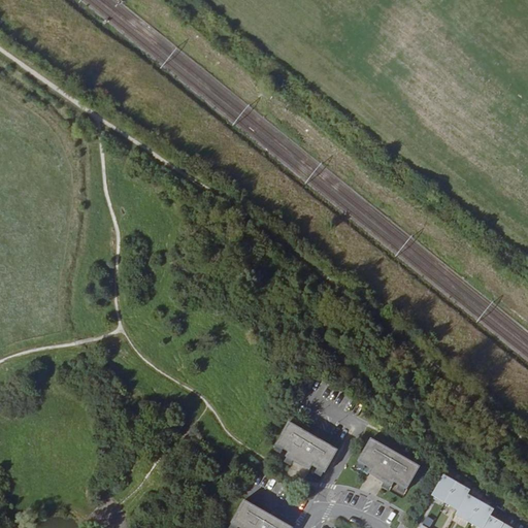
[(338,451),(290,423),(277,446),(290,453),(288,457),(310,470),(314,466),(326,473),(338,451)]
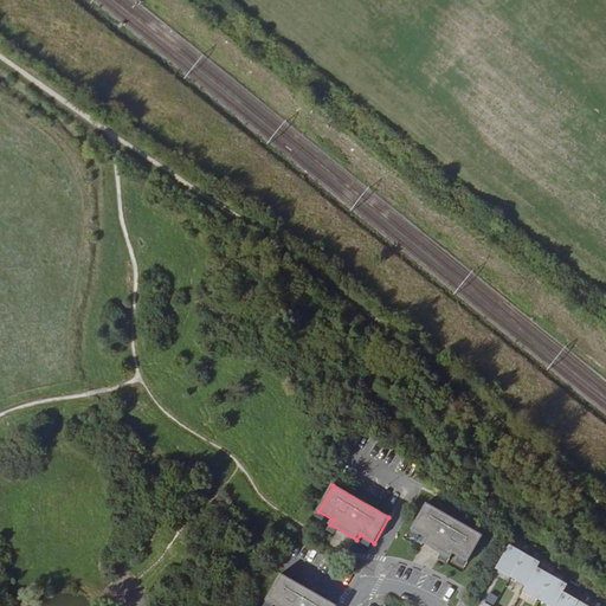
[(482,537),(426,505),(412,530),(426,539),(424,543),(450,559),(453,554),(468,562),(482,537)]
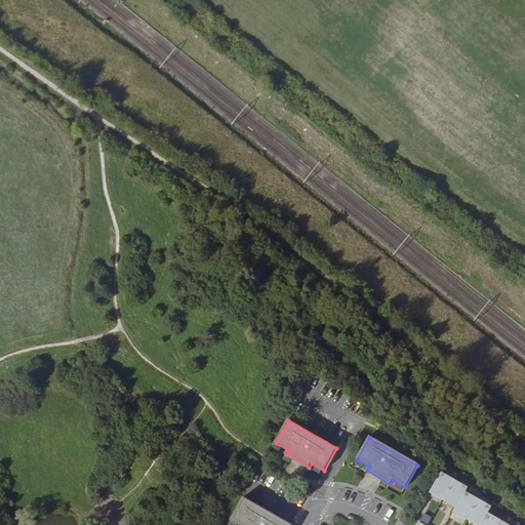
[(375,493),(379,479),(364,473),(359,487),(375,493)]
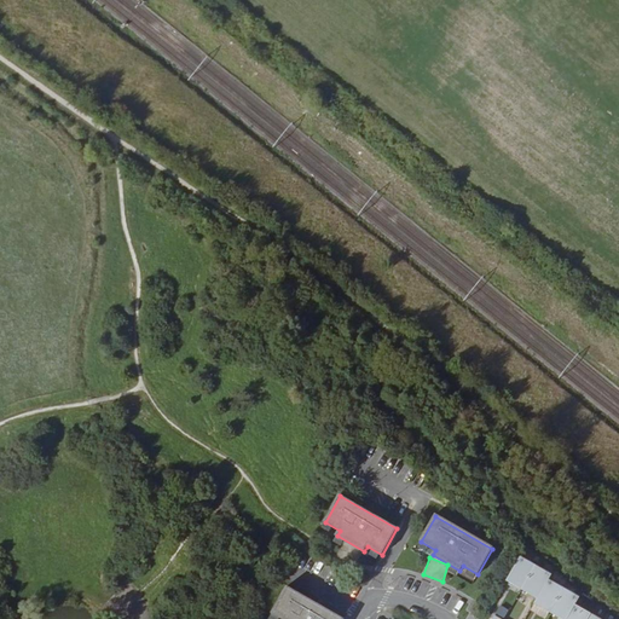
[(534,568),(519,560),(507,582),(513,586),(514,584),(522,589),(534,568)]
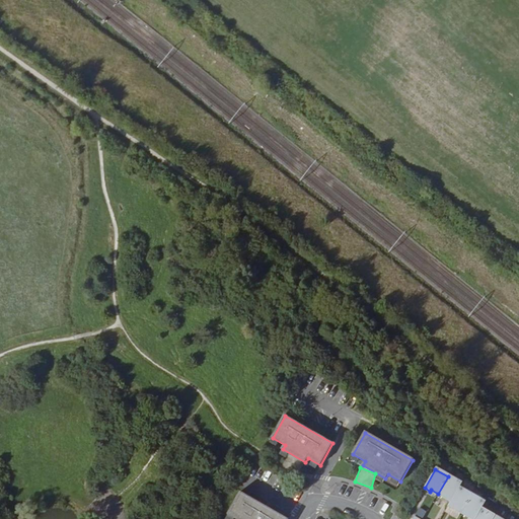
[(448,476),(438,494),(445,498),(444,500),(450,503),(461,484),(448,476)]
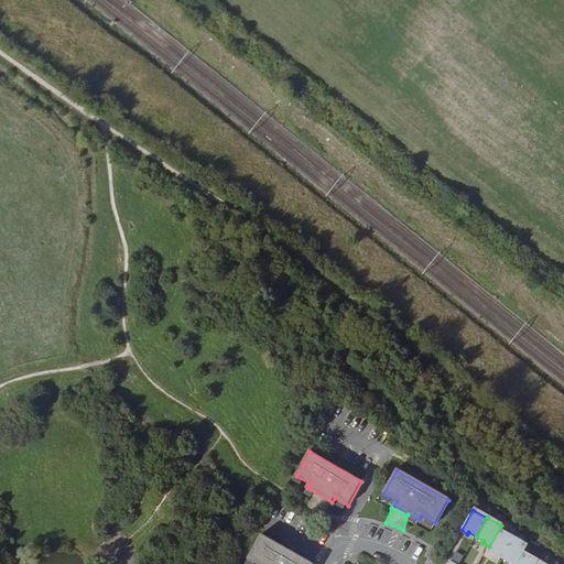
[(512,539),(499,531),(486,551),(492,554),(494,553),(501,557),(512,539)]
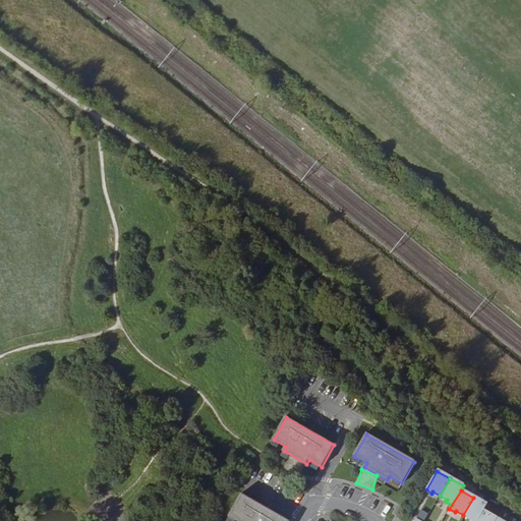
[(289,520),(242,494),(229,516),(237,520),(289,520)]
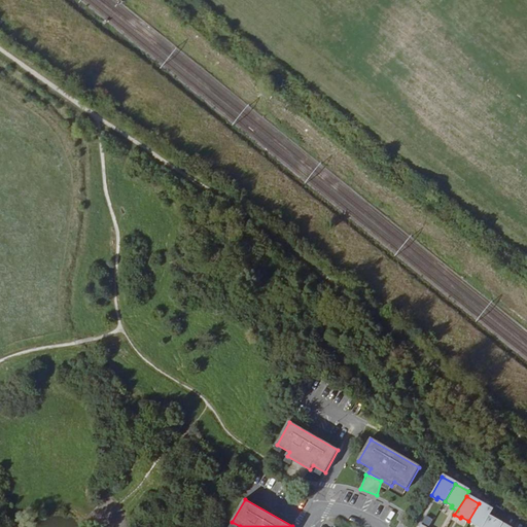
[(479,503),(468,521),(476,525),(475,526),(476,526),(482,526),(492,511),(479,503)]
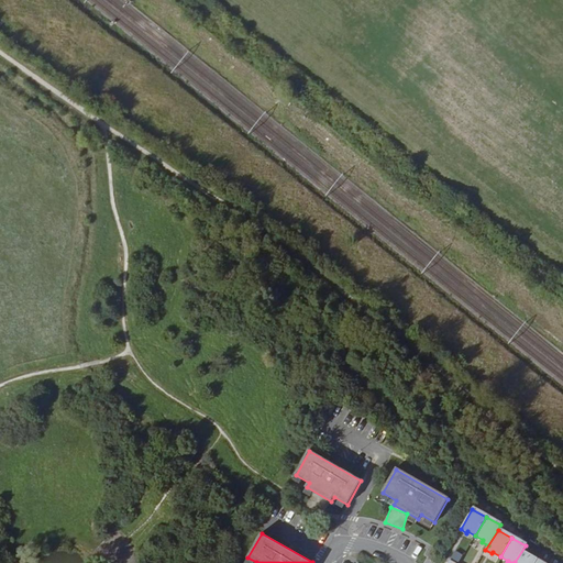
[(450,559),(460,562),(463,553),(454,550),(450,559)]
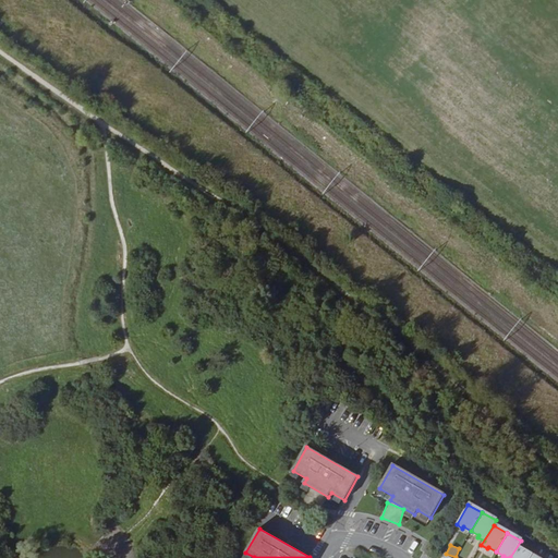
[(518,547),(510,557),(529,557),(531,555),(518,547)]
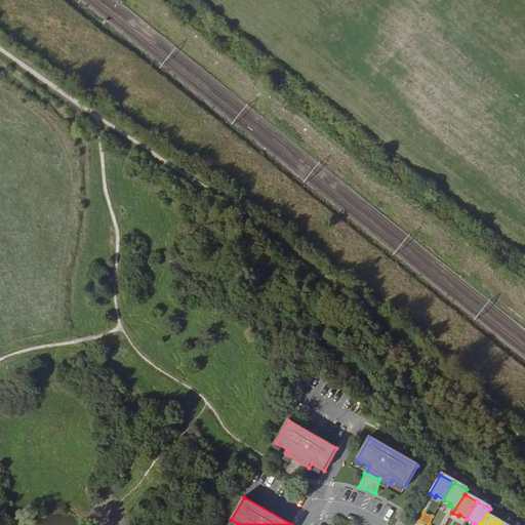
All buildings are outlined.
